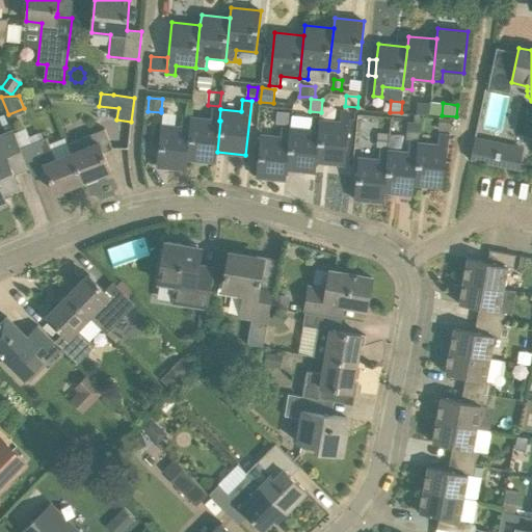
[(290,112),(277,111),(276,124),(288,126),(288,123),(290,112)]
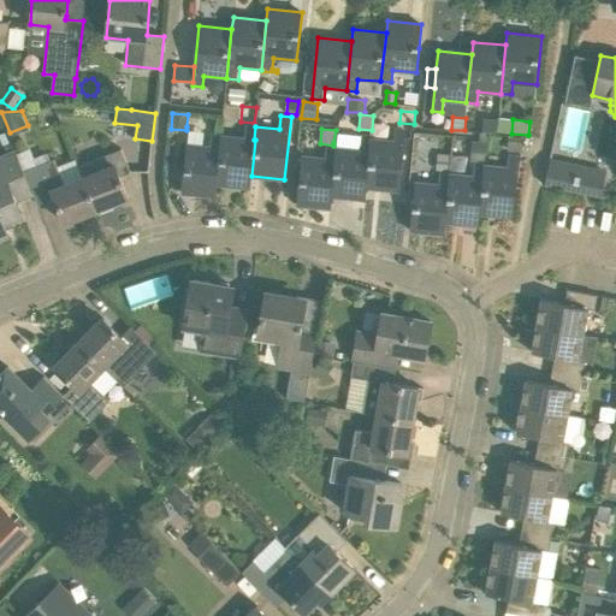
[(367,188),(400,190),(406,130),(395,129),(394,142),(372,140),(367,188)]
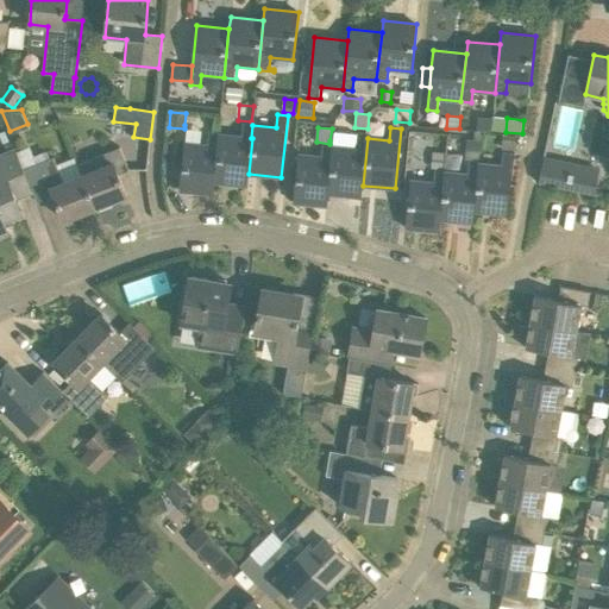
[(0,136),(4,144),(10,142),(5,131),(0,132),(0,136)]
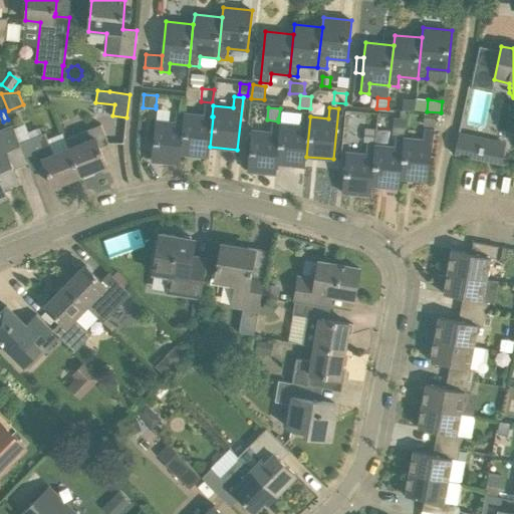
[(182,154),(186,113),(185,113),(184,123),(156,120),(152,161),(181,164),(182,154)]
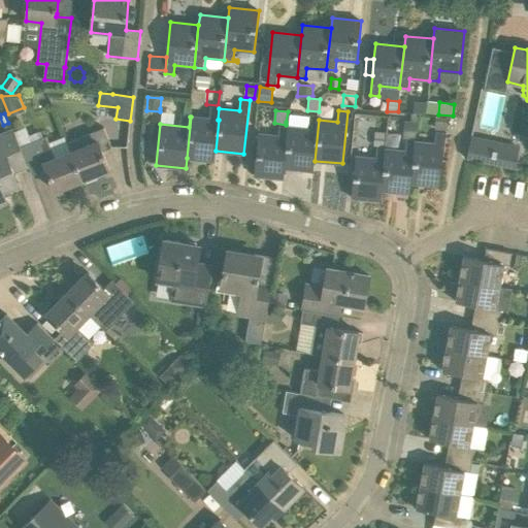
[(219,120),(218,120),(191,117),(187,158),(215,161),(216,151),(219,120)]
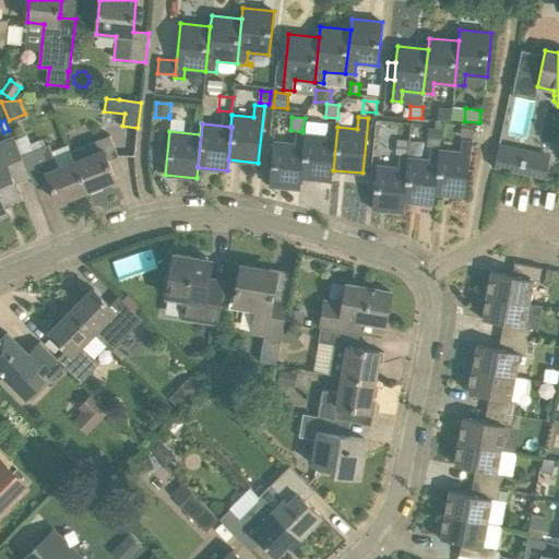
[(474,139),(474,137),(475,125),(462,123),(461,138),(474,139)]
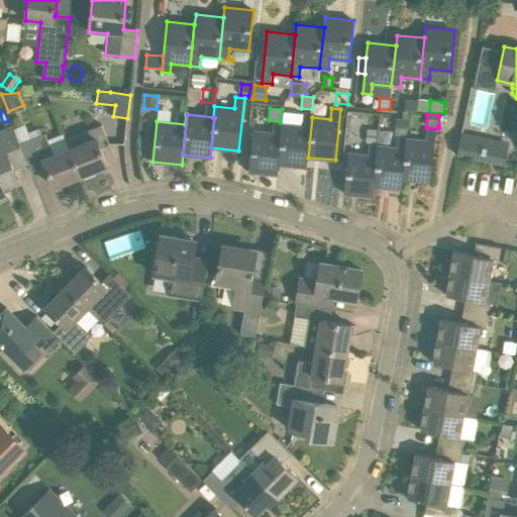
[(307,168),(308,158),(312,117),(302,116),(301,125),(283,124),(279,165),(307,168)]
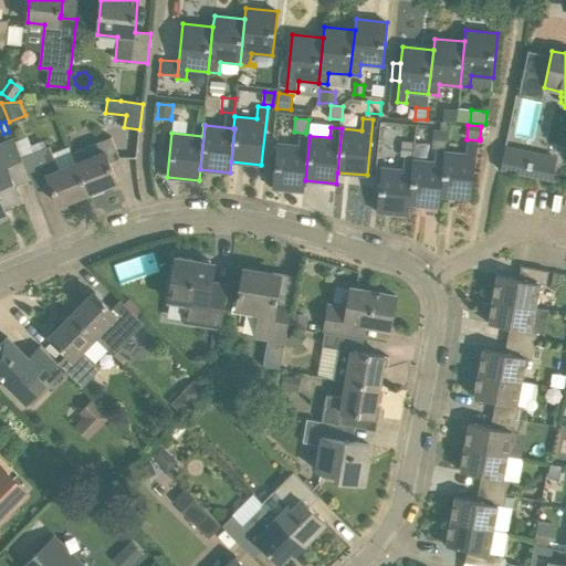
[(441,129),(440,129),(435,129),(433,147),(446,149),(447,130),(441,129)]
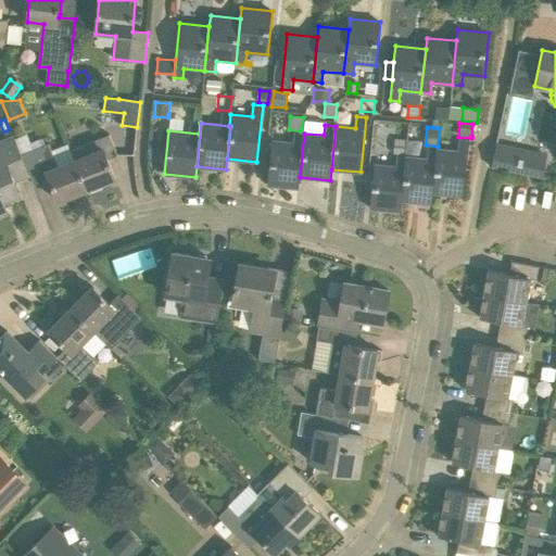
[(300,177),(304,134),(295,133),(294,142),(273,140),(267,185),(299,188),(300,177)]
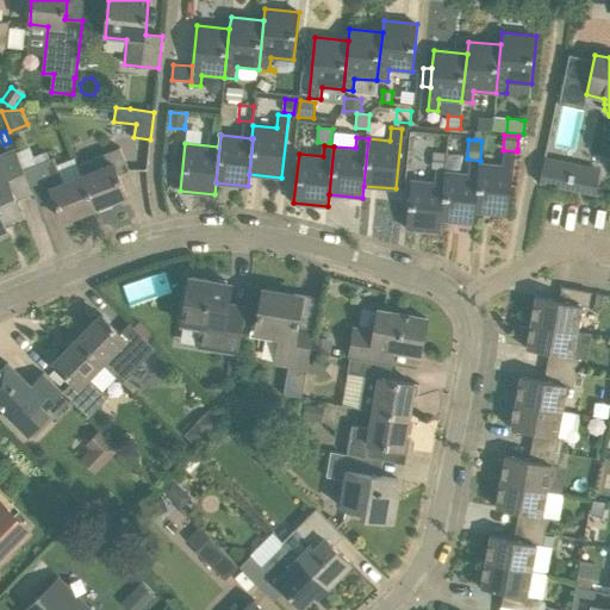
[(95,209),(81,173),(63,180),(54,157),(37,163),(30,147),(17,151),(16,148),(14,148),(24,169),(33,194),(37,201),(54,194),(64,221),(95,209)]
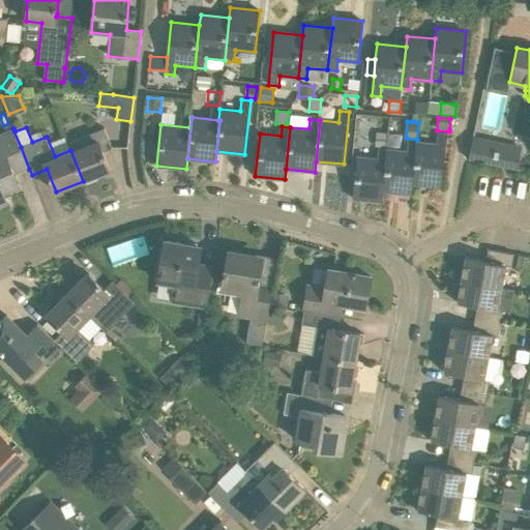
[(15,174),(29,169),(21,147),(12,128),(0,134),(0,205),(7,203),(2,192),(20,185),(15,174)]
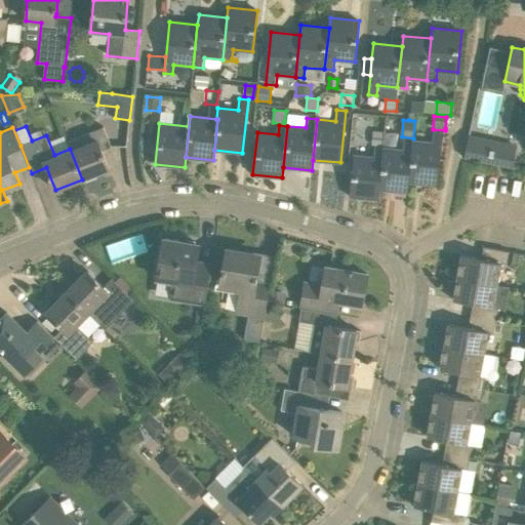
[(112,147),(104,127),(68,142),(71,149),(70,149),(82,179),(109,168),(102,150),(112,147)]
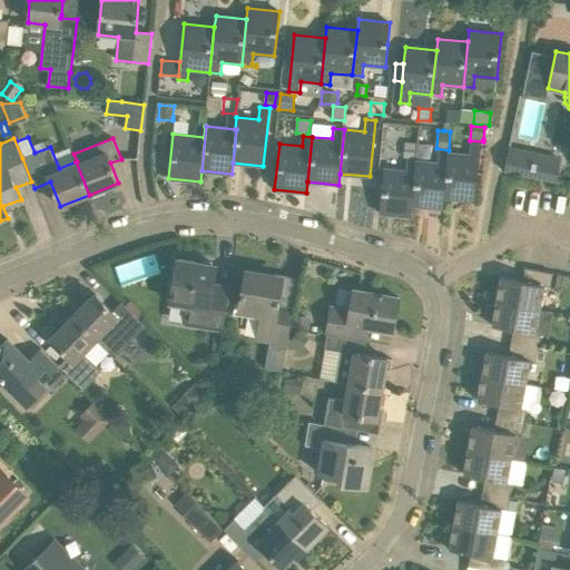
[(415,144),(405,143),(403,157),(414,158),(415,144)]
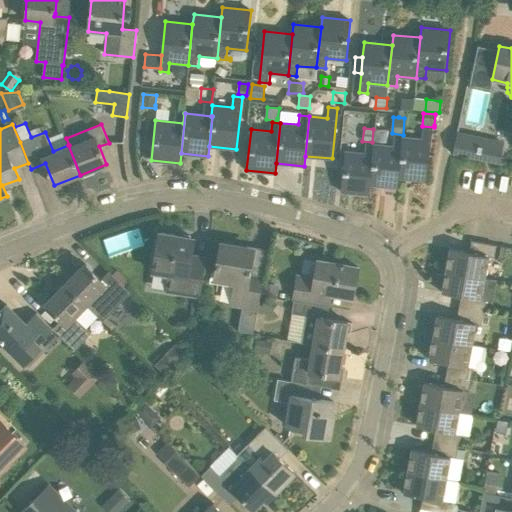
[(386,144),(387,130),(375,129),(374,143),(386,144)]
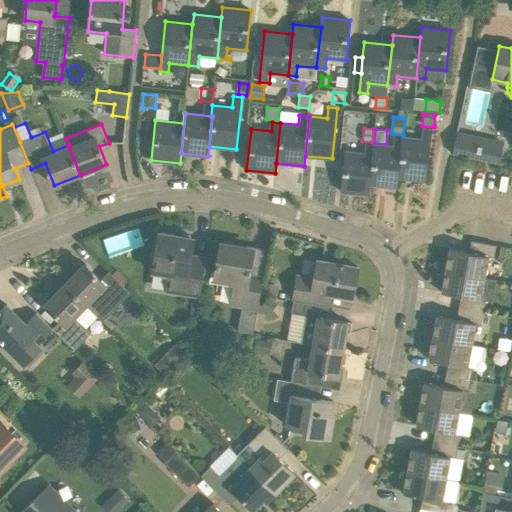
[(427,180),(432,130),(422,129),(421,139),(402,137),(401,146),(402,146),(399,177),(427,180)]
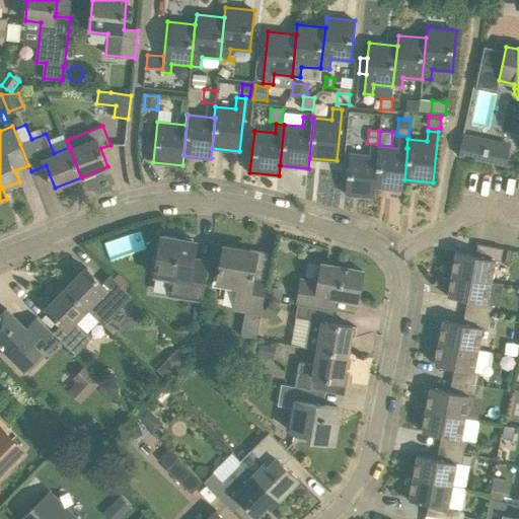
[(462,135),(457,155),(482,160),(486,140),(462,135)]
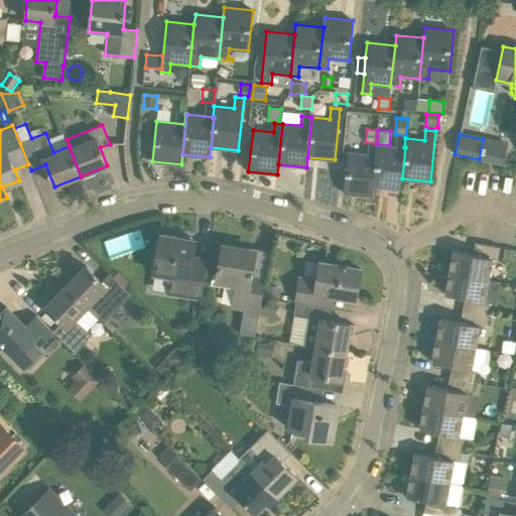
[(405,147),(404,147),(377,144),(376,155),(377,155),(374,186),(401,188),(402,178),(405,147)]
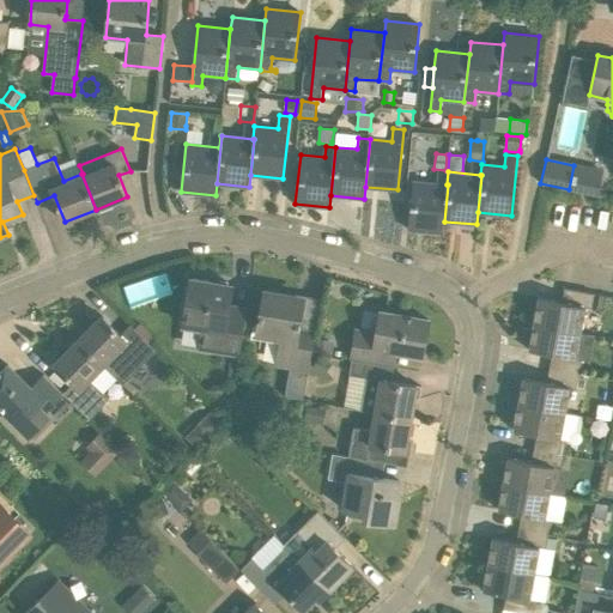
[(448,184),(447,184),(413,181),(408,229),(443,232),(444,222),(448,184)]
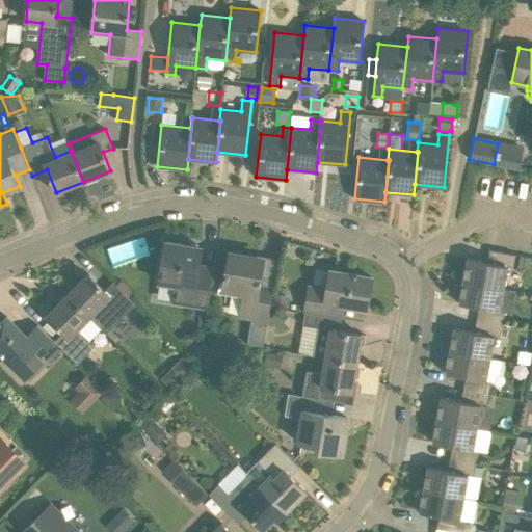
[(198,265),(201,247),(166,241),(159,284),(175,286),(171,303),(207,310),(214,267),(198,265)]
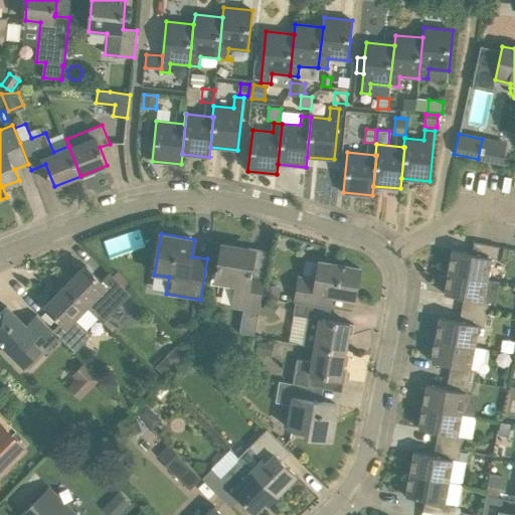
[(449,272),(488,280),(491,265),(492,258),(497,259),(500,246),(475,242),(472,253),(453,250),(449,272)]
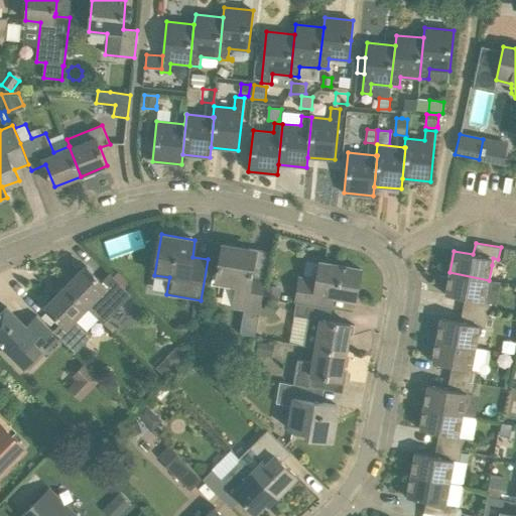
[(250,278),(255,252),(242,250),(242,248),(223,245),(216,283),(236,287),(232,307),(245,310),(241,334),(256,336),(266,281),(250,278)]
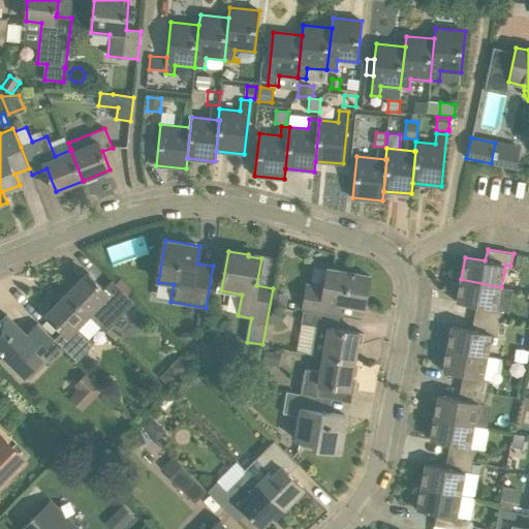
[(342,304),(344,304),(364,308),(370,276),(329,269),(325,285),(308,282),(303,309),(305,309),(304,311),(340,317),(342,304)]
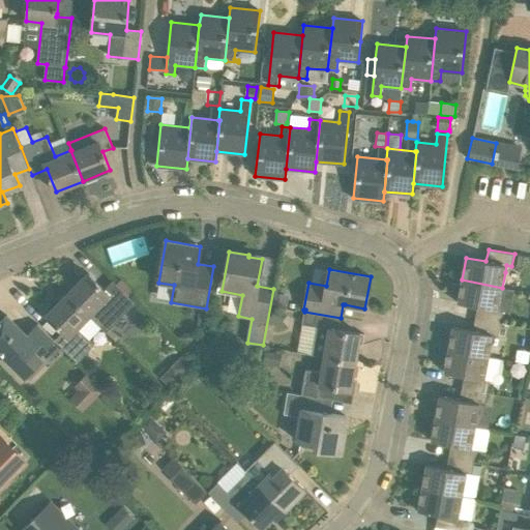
[(105,289),(102,288),(88,273),(67,295),(90,318),(91,317),(101,327),(114,315),(119,320),(136,302),(113,281),(105,289)]
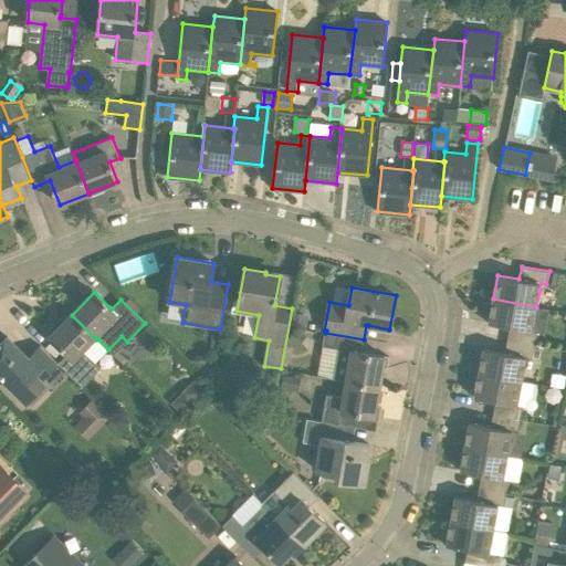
[(536,307),(493,299),(489,323),(510,327),(507,341),(534,345),(537,332),(532,331),(534,325),(541,326),(544,310),(536,307)]
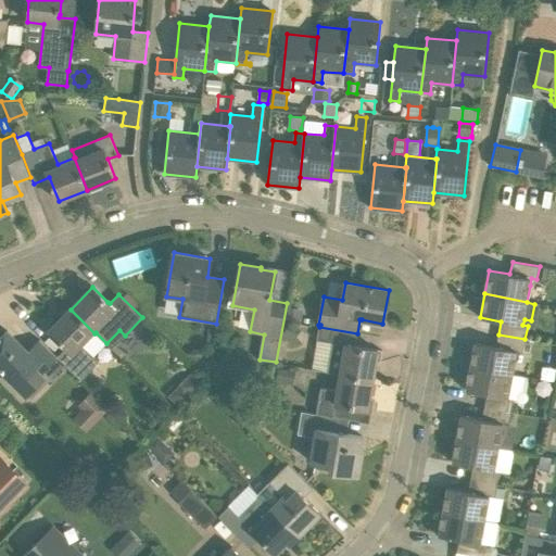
[(305,311),(288,307),(287,315),(304,318),(305,311)]
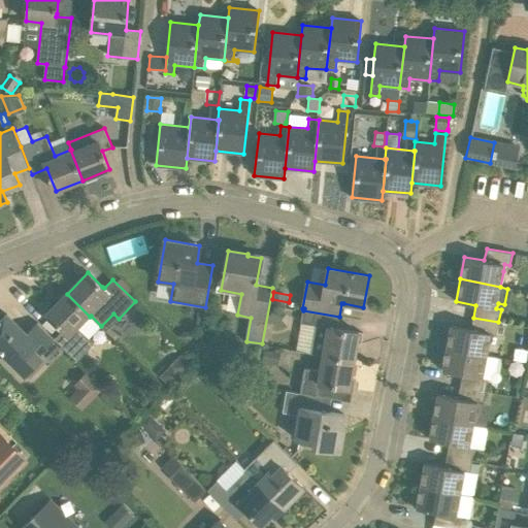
[(78,328),(90,317),(67,294),(46,314),(64,331),(56,339),(77,360),(94,343),(78,328)]
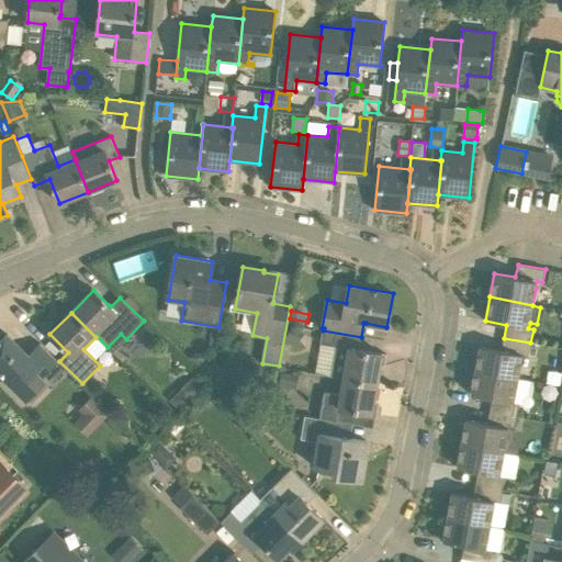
[(293,325),(287,336),(298,343),(304,333),(293,325)]
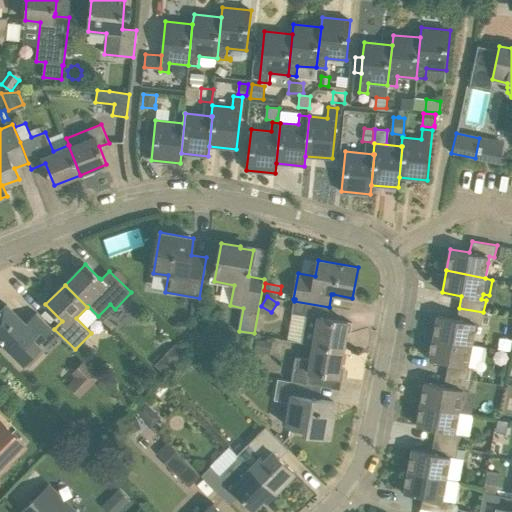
[(327,318),(329,307),(294,301),(292,313),(287,340),(301,342),(312,345),(312,344),(343,350),(348,322),(327,318)]
